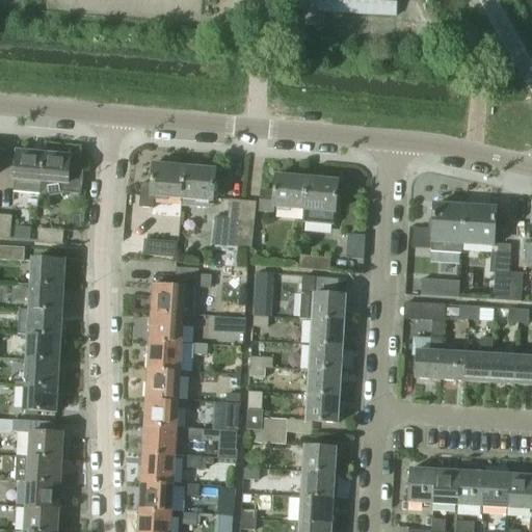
[(300,0),(300,11),(395,17),(396,0),(300,0)]
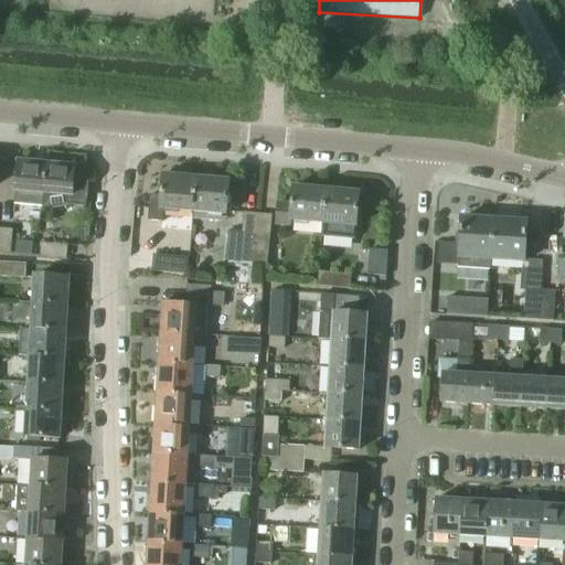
[(44,193),(43,206),(51,205),(51,209),(65,206),(64,205),(71,204),(84,205),(87,179),(74,178),(74,167),(63,166),(61,161),(50,160),(46,163),(44,193)]
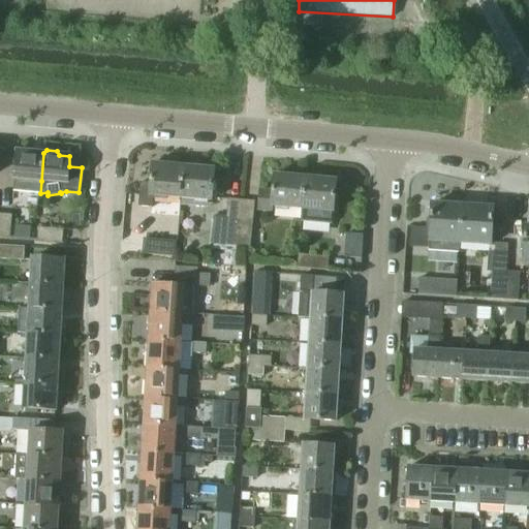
[(41,181),(43,153),(17,151),(13,191),(40,193),(41,181)]
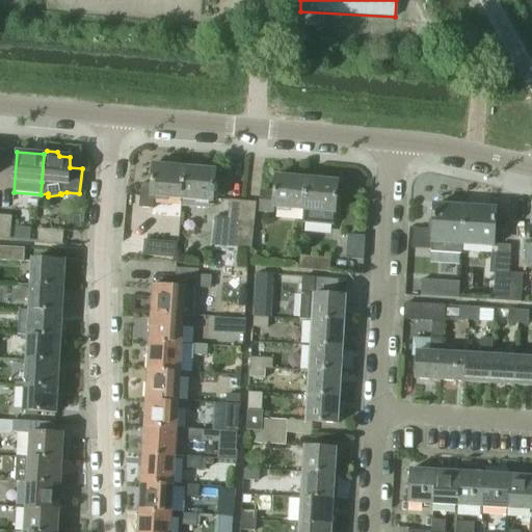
[(182,200),(185,167),(154,164),(152,185),(141,184),(139,208),(153,209),(154,196),(182,200)]
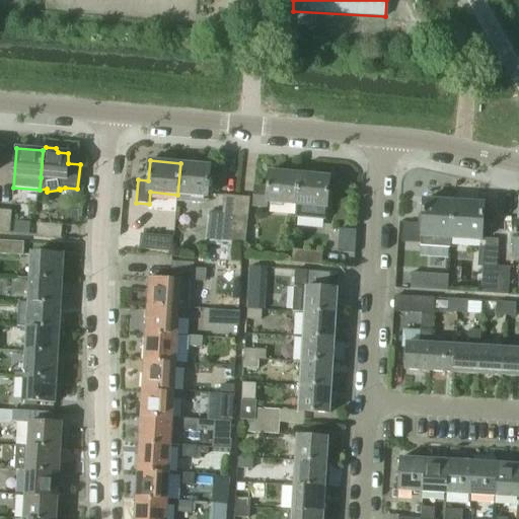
[(207,197),(210,166),(180,163),(177,195),(207,197)]
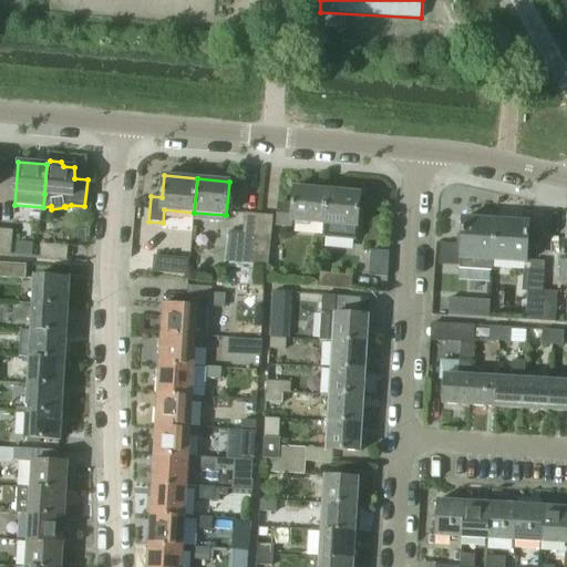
[(325,224),(328,191),(295,187),(292,205),(279,204),(277,225),(291,226),(291,220),(325,224)]
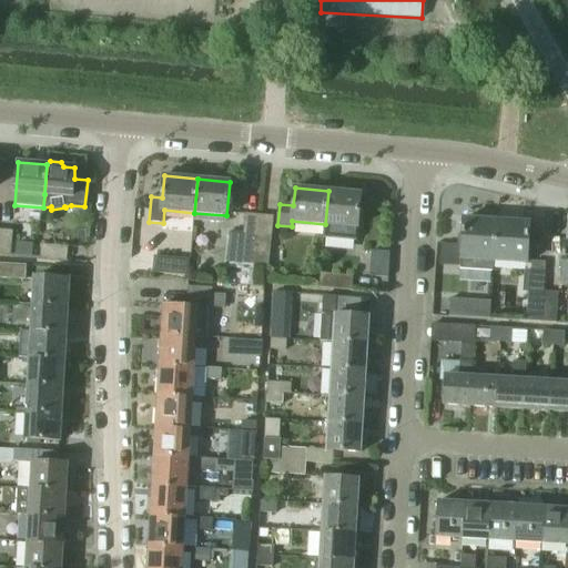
[(325,224),(323,237),(357,241),(358,227),(362,193),(328,191),(325,224)]
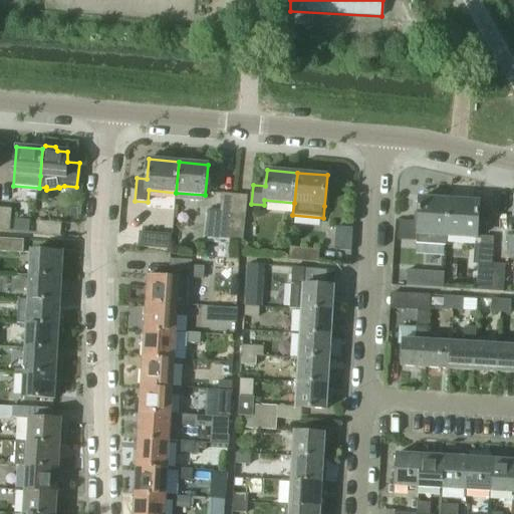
[(230,239),(235,194),(222,193),(218,238),(230,239)]
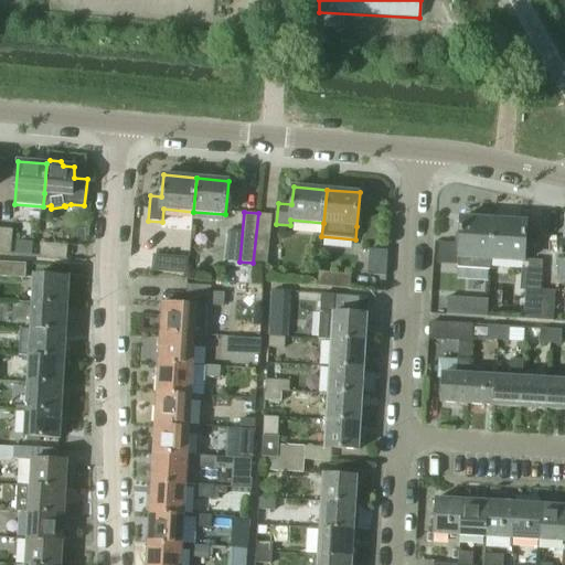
[(268,265),(273,215),(258,213),(253,263),(268,265)]
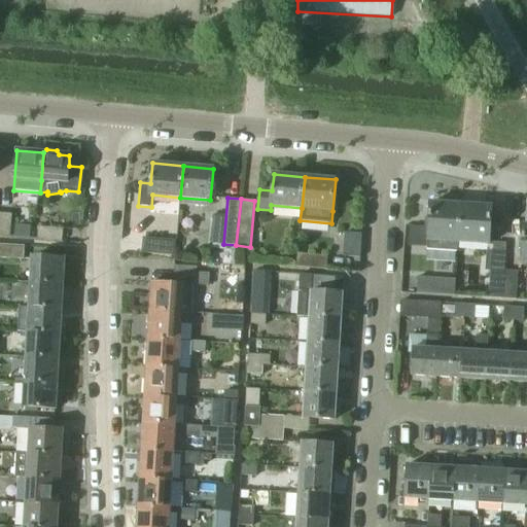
[(430,204),(427,250),(458,252),(458,242),(460,205),(430,204)]
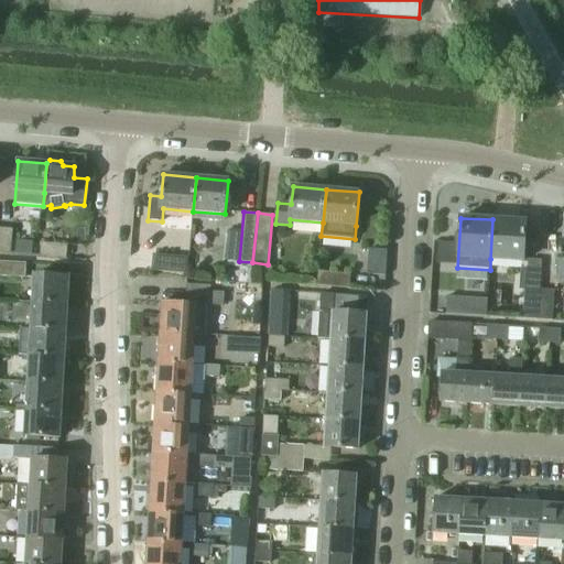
[(523,260),(527,221),(492,219),(490,259),(523,260)]
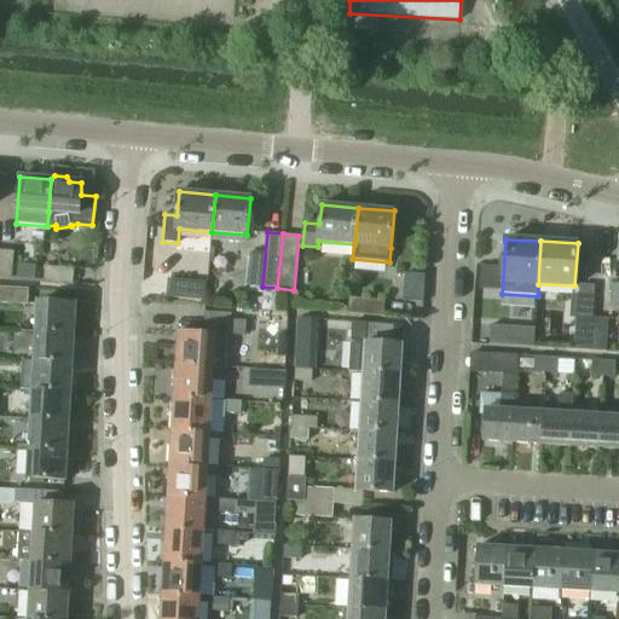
[(0,277),(11,278),(13,252),(0,250),(0,277)]
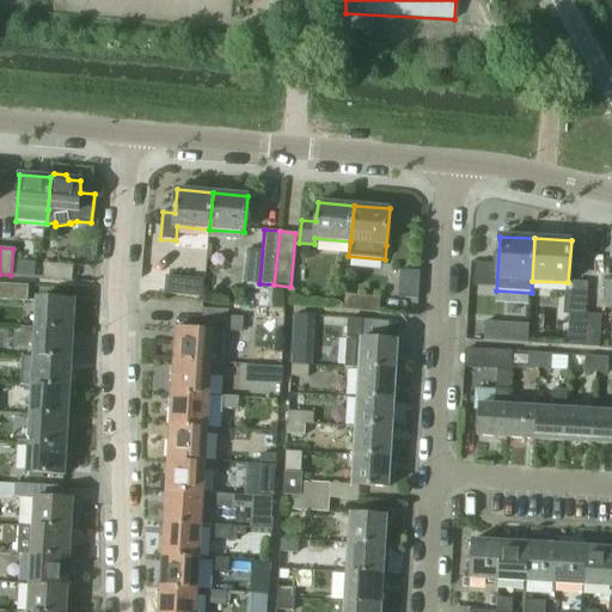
[(72,280),(74,265),(46,263),(43,277),(72,280)]
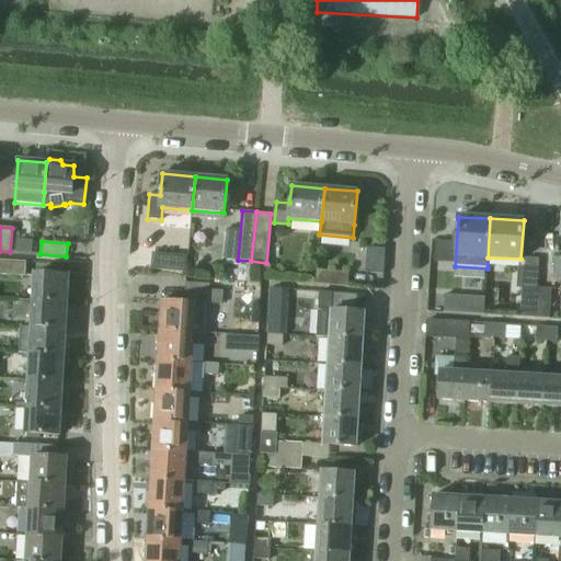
[(185,272),(187,256),(156,253),(155,268),(185,272)]
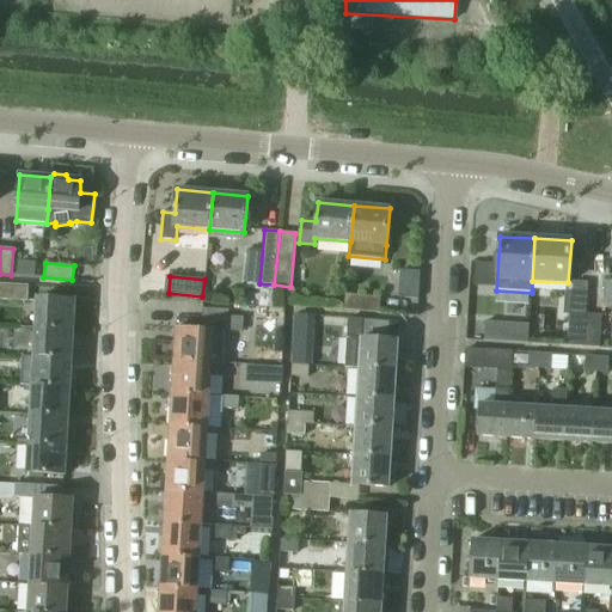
[(0,300),(28,301),(29,287),(0,285),(0,300)]
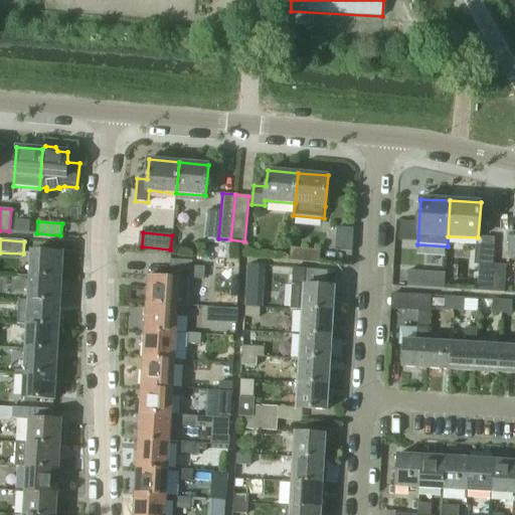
[(319,262),(320,249),(291,247),(290,260),(319,262)]
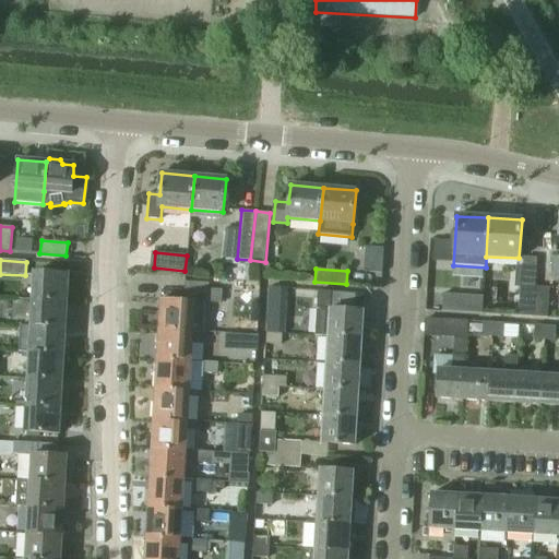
[(66,301),(68,275),(34,273),(32,300),(66,301)]
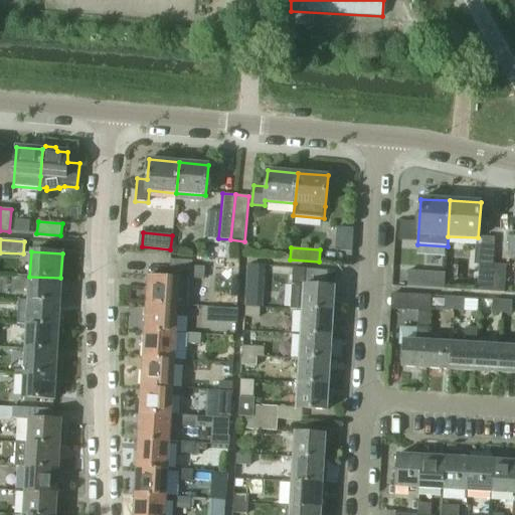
[(187,306),(189,279),(203,280),(204,268),(192,268),(192,262),(171,261),(170,278),(147,277),(145,303),(179,305),(187,306)]
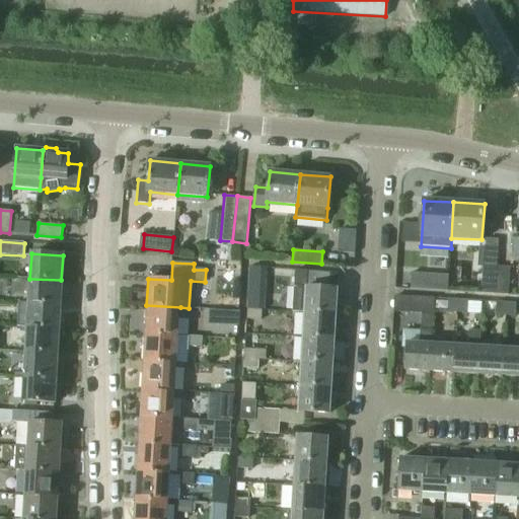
[(495,294),(496,267),(480,266),(479,294),(495,294)]
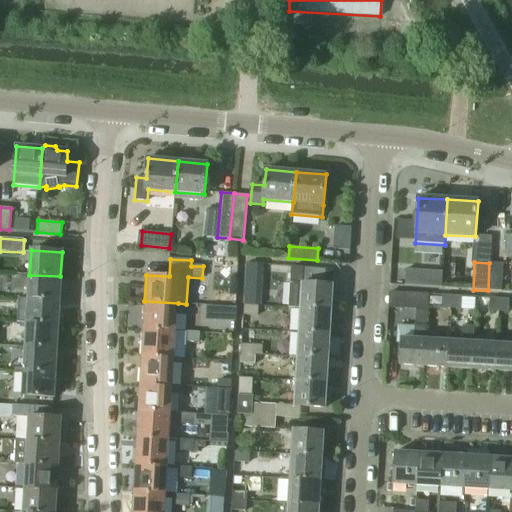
[(500,291),(502,264),(489,263),(488,290),(500,291)]
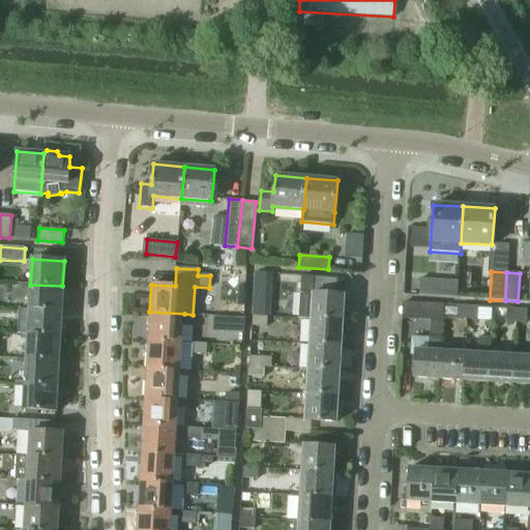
[(255,273),(254,289),(268,290),(269,274),(255,273)]
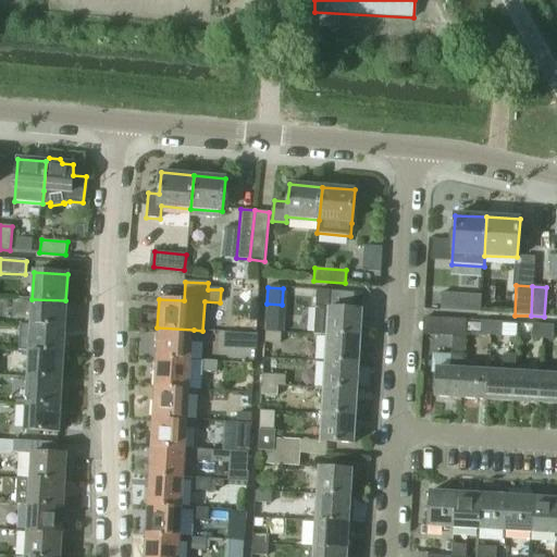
[(316,308),(313,334),(327,335),(360,337),(361,311),(353,310),(354,293),(331,292),(317,291),(316,308)]
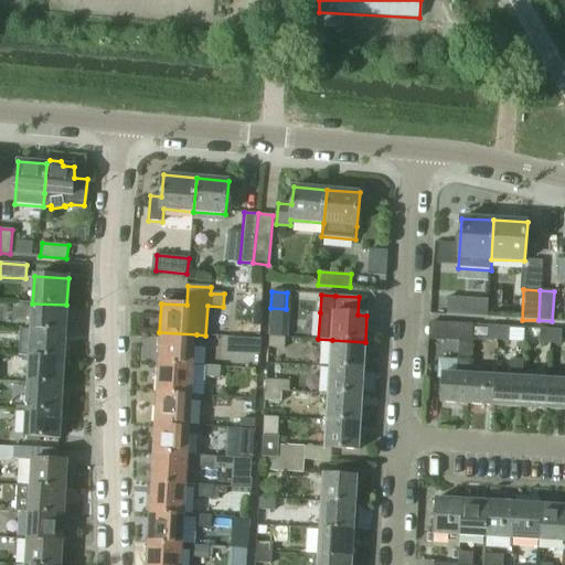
[(486,316),(487,301),(448,299),(447,313),(486,316)]
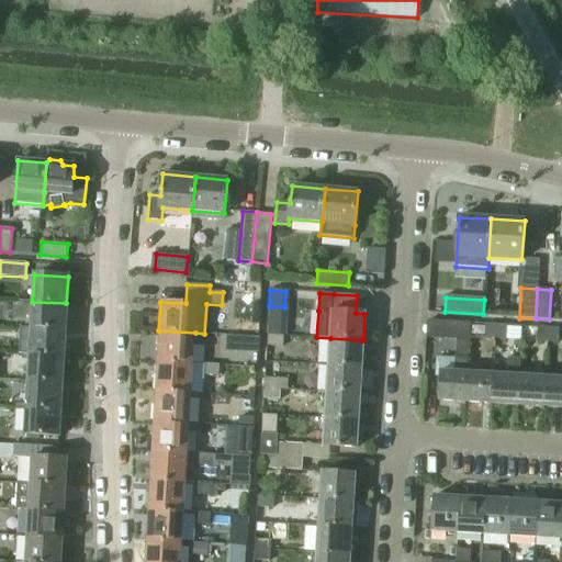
[(65,330),(66,303),(32,302),(31,328),(65,330)]
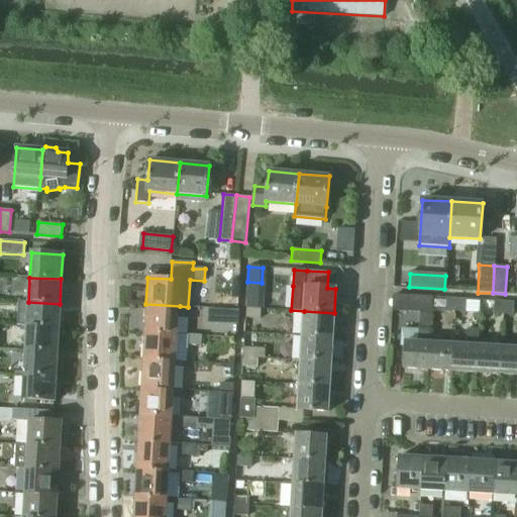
[(405,341),(404,368),(429,370),(430,343),(431,313),(432,297),(409,296),(408,311),(423,312),(422,328),(419,328),(418,342),(405,341)]
